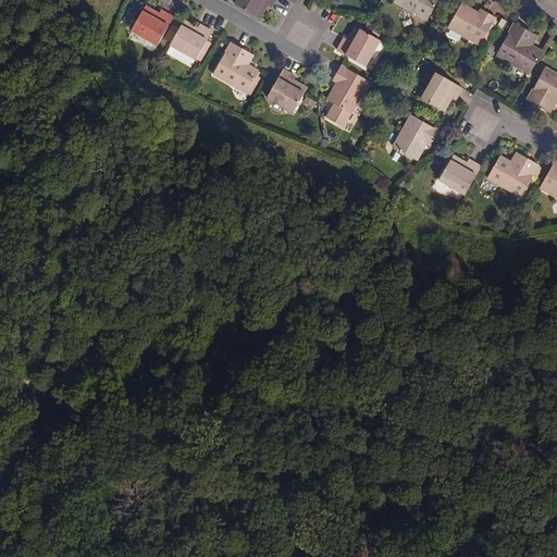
[(262,2),(267,4),(270,7),(273,0),(236,0),(234,4),(255,16),(262,2)]
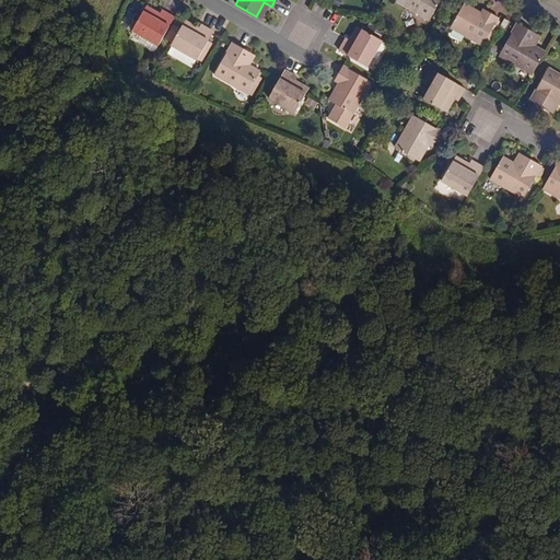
[(396,0),(396,2),(429,21),(440,0),(396,0)]
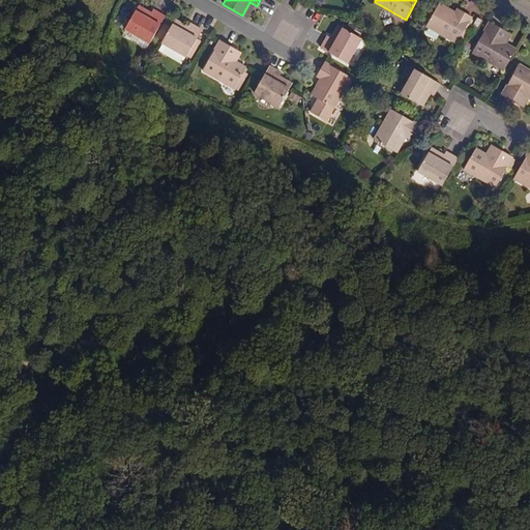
[(246,18),(254,4),(249,2),(242,16),(246,18)]
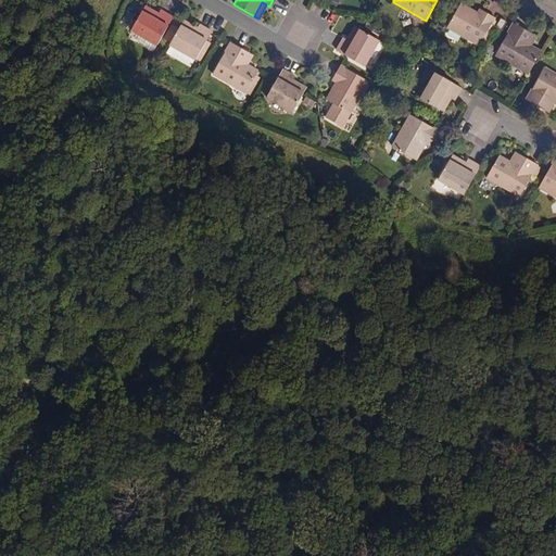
[(476,15),(477,12),(469,8),(462,3),(459,7),(476,15)]
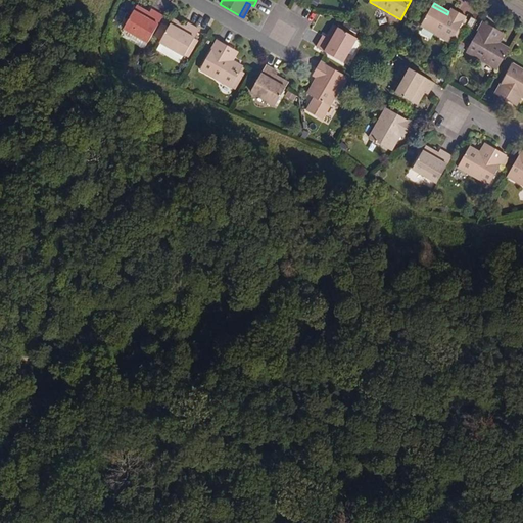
[(146,18),(148,13),(135,6),(133,10),(146,18)]
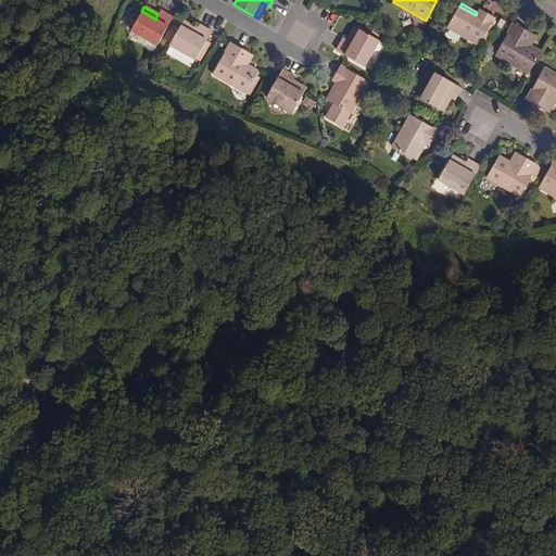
[(488,42),(494,32),(489,28),(491,23),(494,17),(480,8),(477,12),(476,15),(459,7),(457,10),(456,9),(446,27),(478,46),(482,39),(488,42)]
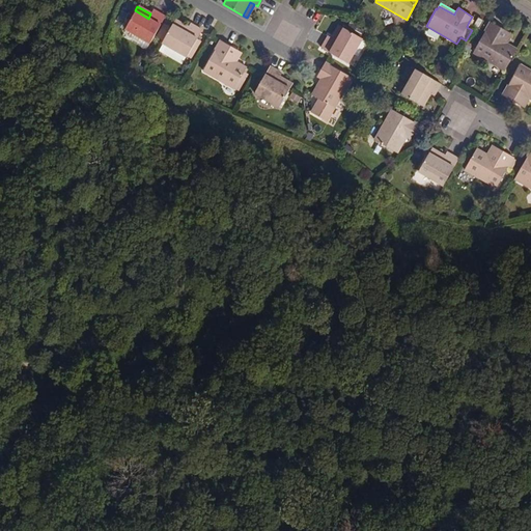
[(152,10),(150,14),(148,19),(135,10),(123,29),(150,44),(165,18),(152,10)]
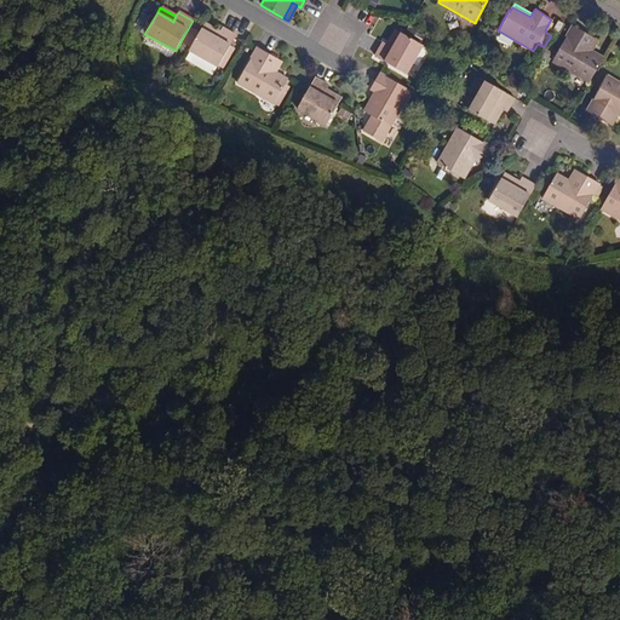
[(551,32),(552,33),(560,36),(566,27),(557,22),(554,29),(551,32)]
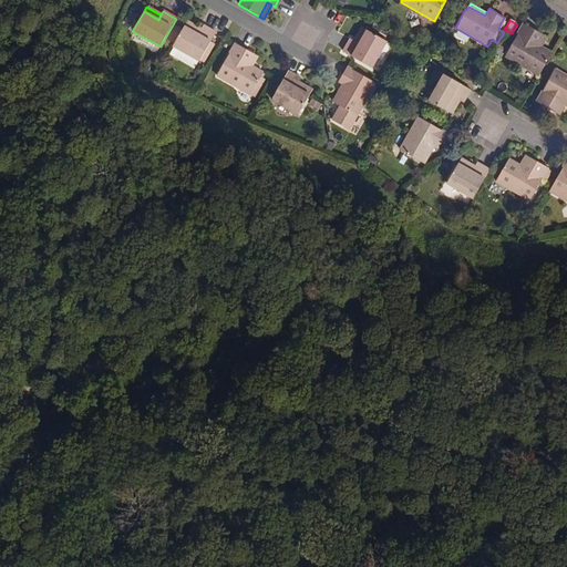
[(184,27),(198,34),(202,30),(187,21),(184,27)]
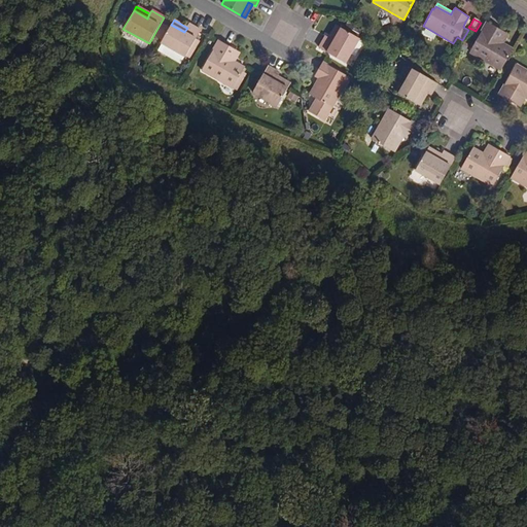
[(498,42),(503,32),(487,23),(469,53),(501,70),(513,49),(503,45),(498,42)]
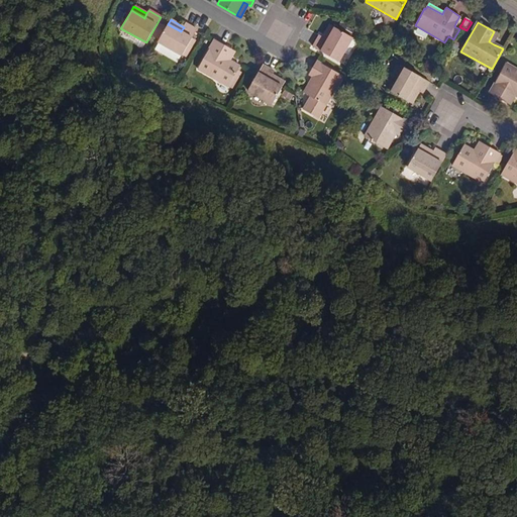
[(184,27),(181,31),(168,24),(158,42),(183,57),(198,30),(186,23),(184,27)]
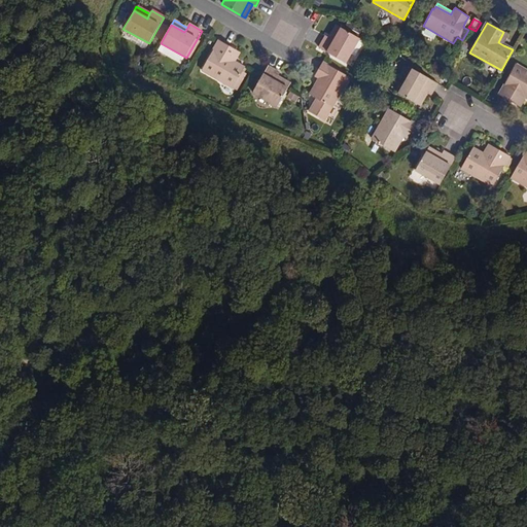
[(342,27),(337,24),(329,37),(334,39),(342,27)]
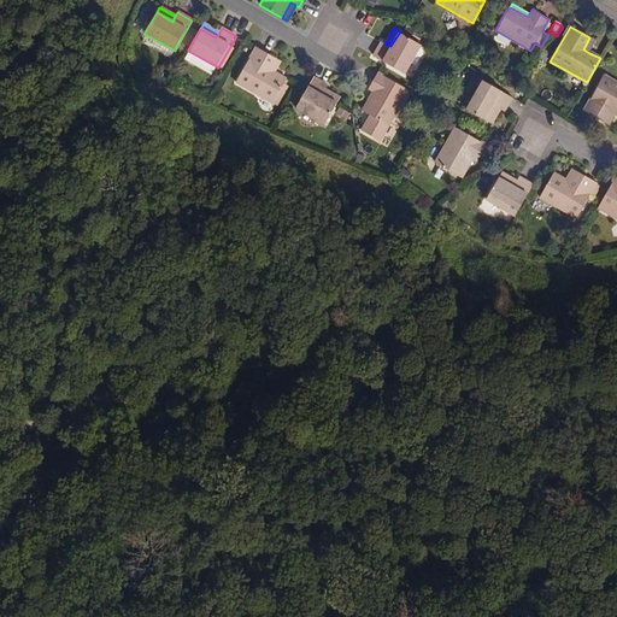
[(421,43),(400,31),(391,46),(386,43),(382,41),(372,56),(405,74),(421,43)]
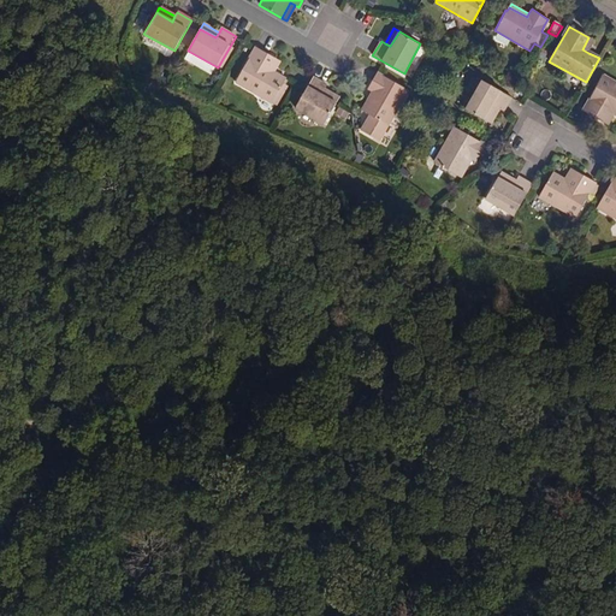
[(588,53),(596,41),(588,37),(582,49),(588,53)]
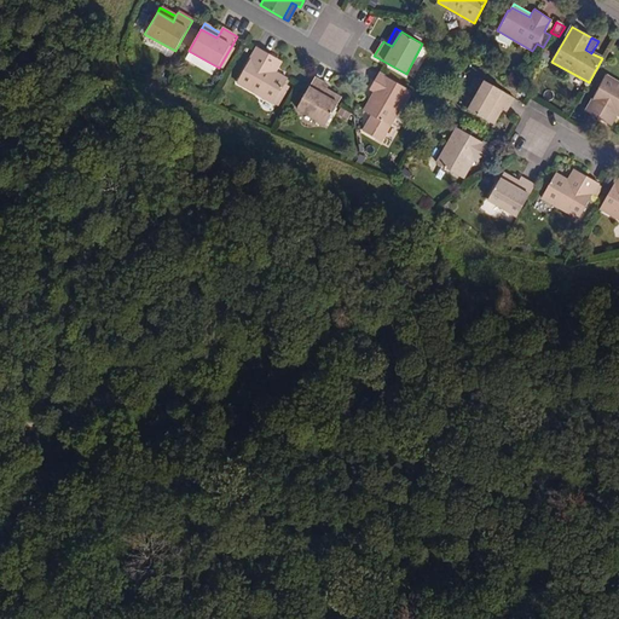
[(276,59),(256,48),(236,84),(272,104),(275,100),(278,103),(282,96),(278,94),(283,86),(287,80),(276,73),(270,70),(276,59)]
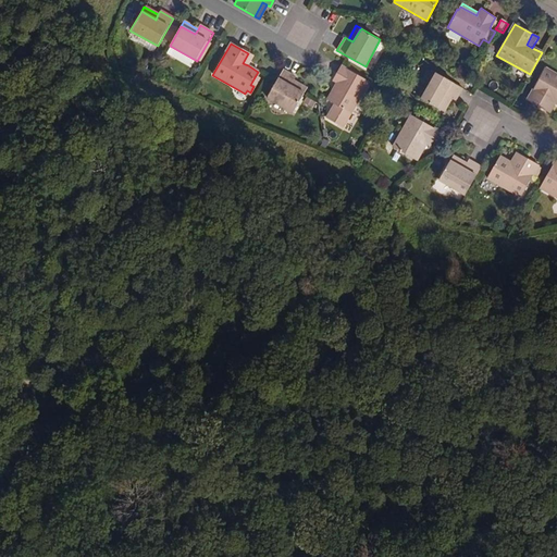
[(248,65),(254,57),(248,53),(243,63),(248,65)]
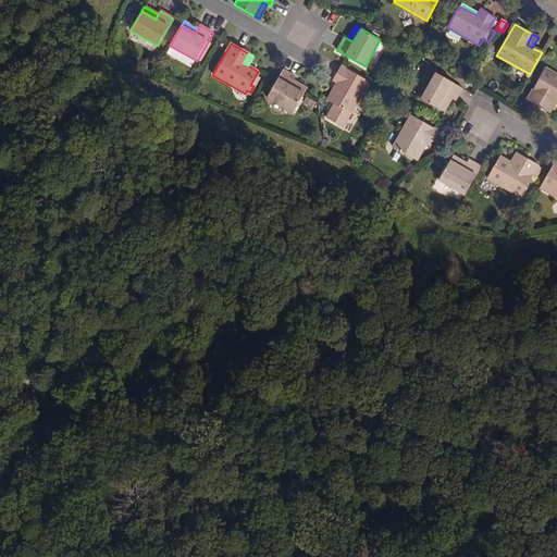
[(338,85),(329,101),(350,113),(369,81),(342,65),(332,82),(334,83),(338,85)]
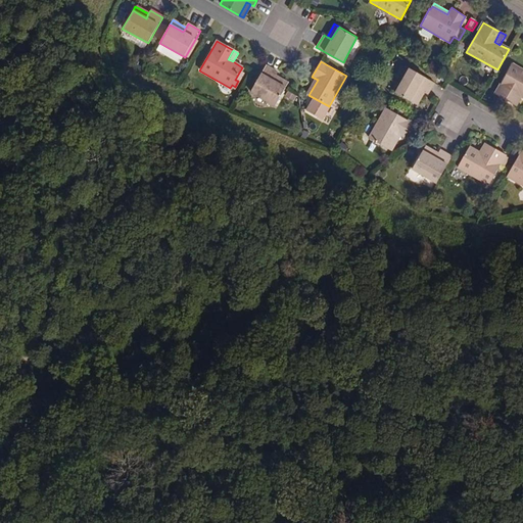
[(518,94),(522,96),(522,69),(514,64),(496,94),(512,103),(518,94)]
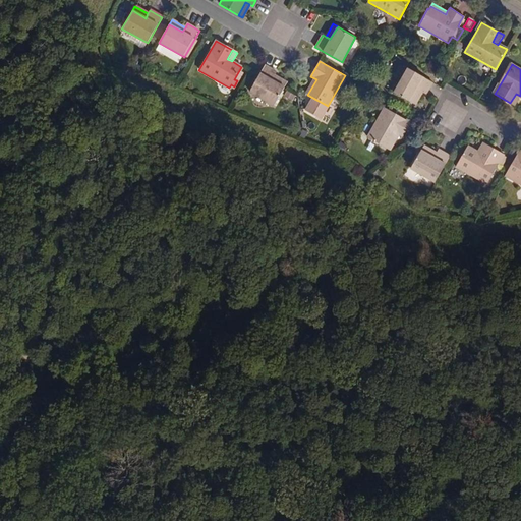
[(275,106),(285,88),(273,80),(275,75),(277,73),(265,66),(250,93),(275,106)]
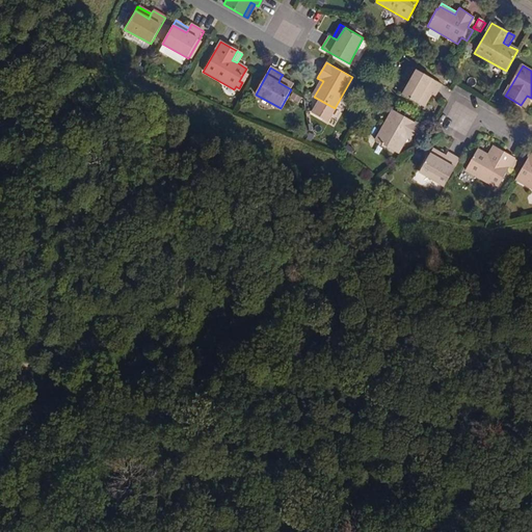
[(426,91),(431,95),(434,96),(441,84),(415,69),(400,94),(419,105),(426,91)]
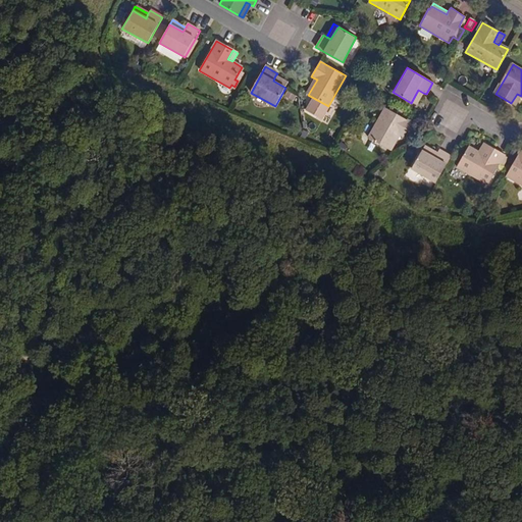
[(289,83),(275,75),(273,81),(285,88),(289,83)]
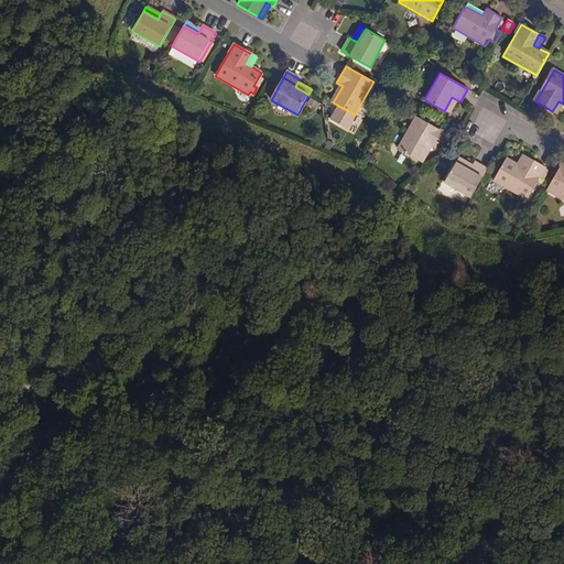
[(338,84),(328,100),(333,102),(343,86),(338,84)]
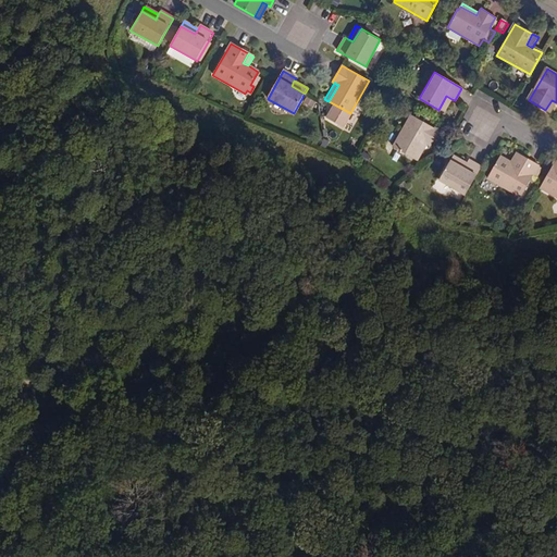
[(438,110),(443,113),(452,99),(446,96),(438,110)]
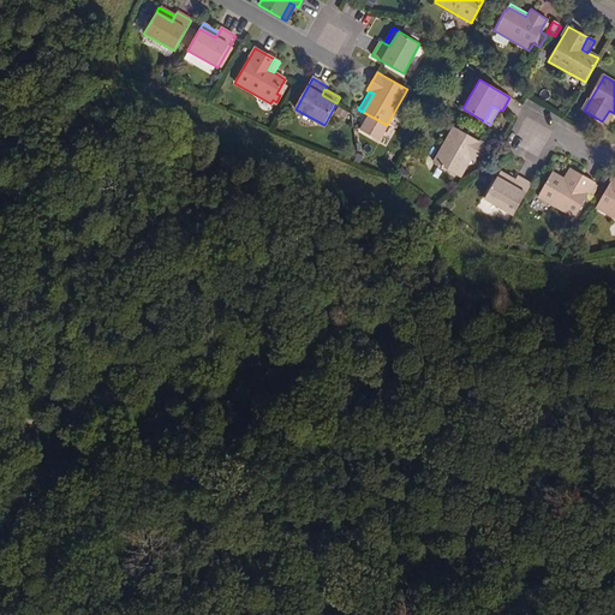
[(602,121),(608,124),(614,113),(609,111),(602,121)]
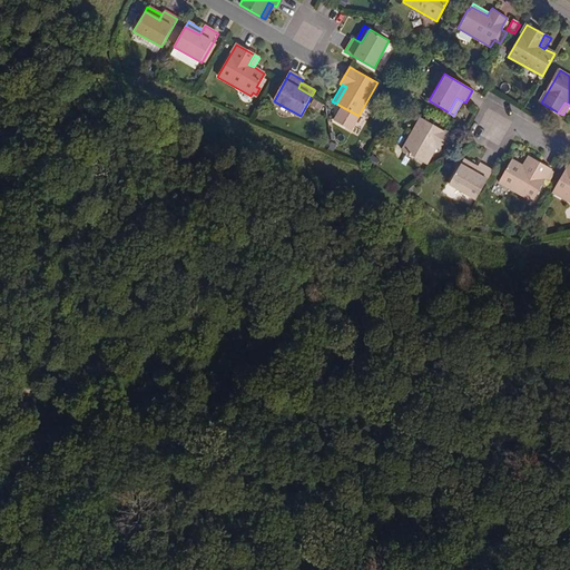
[(430,146),(434,148),(440,151),(449,134),(416,115),(397,148),(421,161),(430,146)]
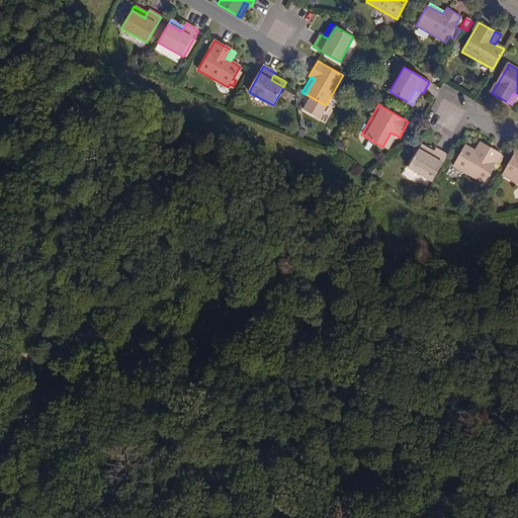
[(382,147),(386,150),(395,135),(391,133),(382,147)]
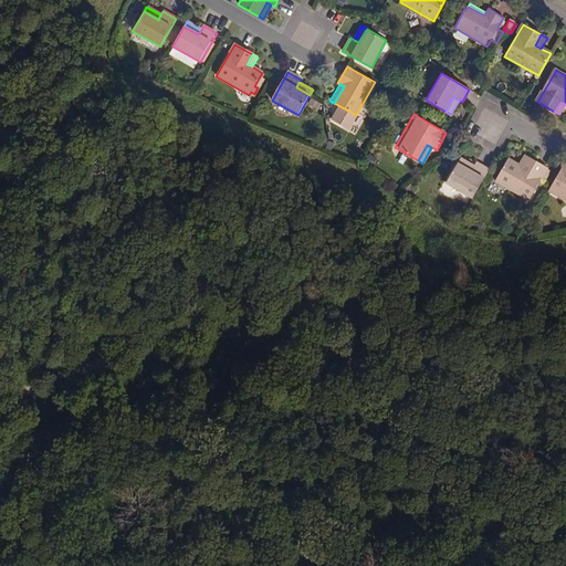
[(469,167),(471,163),(454,153),(451,157),(469,167)]
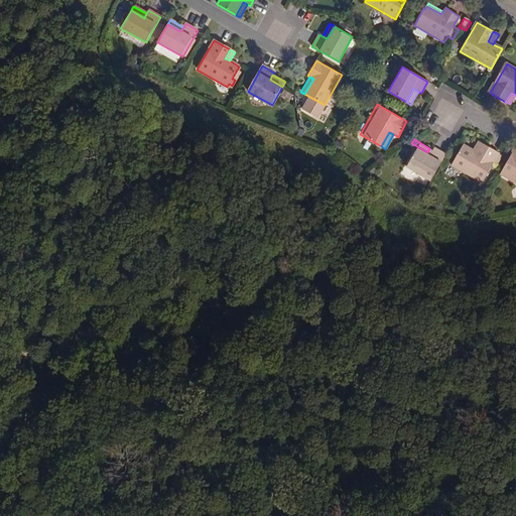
[(483,145),(478,142),(473,151),(477,154),(483,145)]
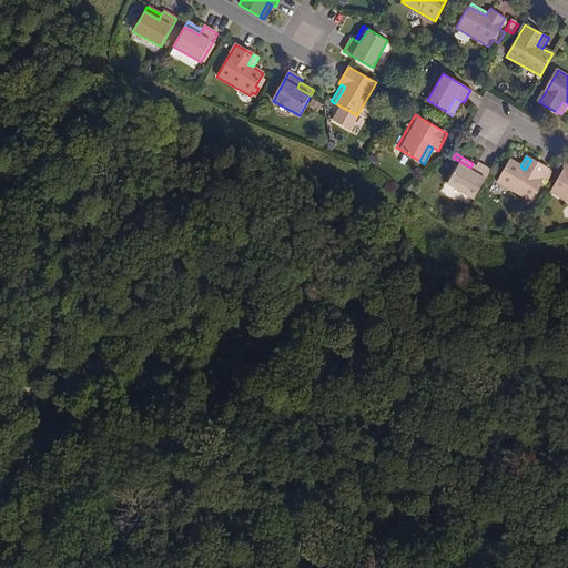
[(470,168),(453,158),(440,179),(474,199),(490,171),(474,161),(473,163),(470,168)]
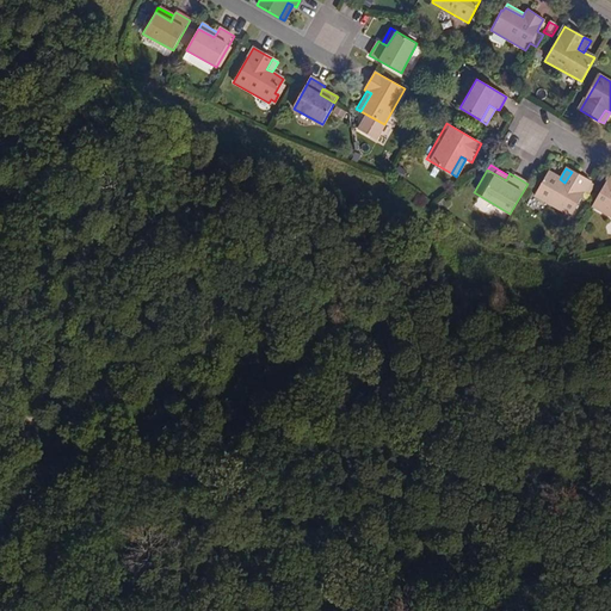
[(565,183),(560,179),(548,172),(534,197),(569,217),(590,183),(572,172),(565,183)]
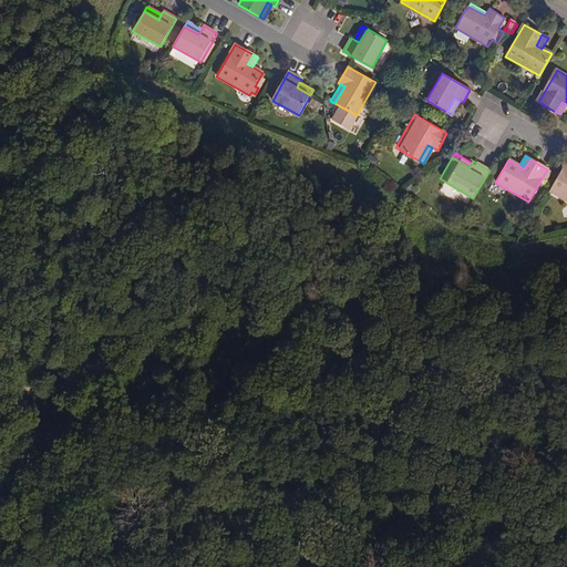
[(566,203),(566,165),(565,164),(548,192),(566,203)]
